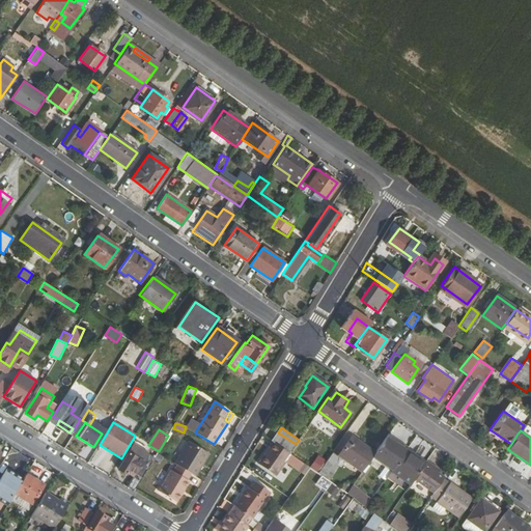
[(273,443),(289,453),(296,444),(278,432),(272,442),(273,443)]
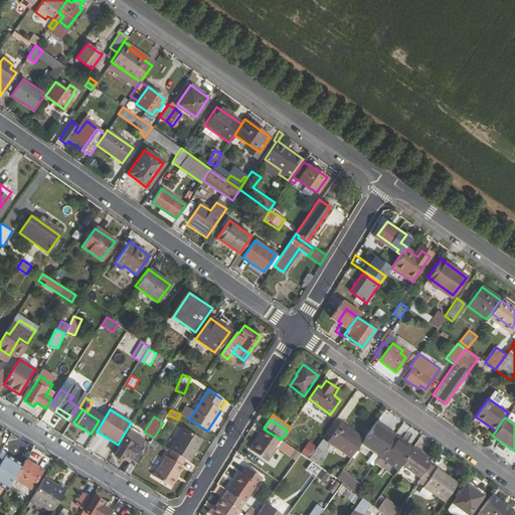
[(384,425),(377,420),(368,433),(364,440),(362,442),(381,455),(391,441),(394,437),(382,428),(384,425)]
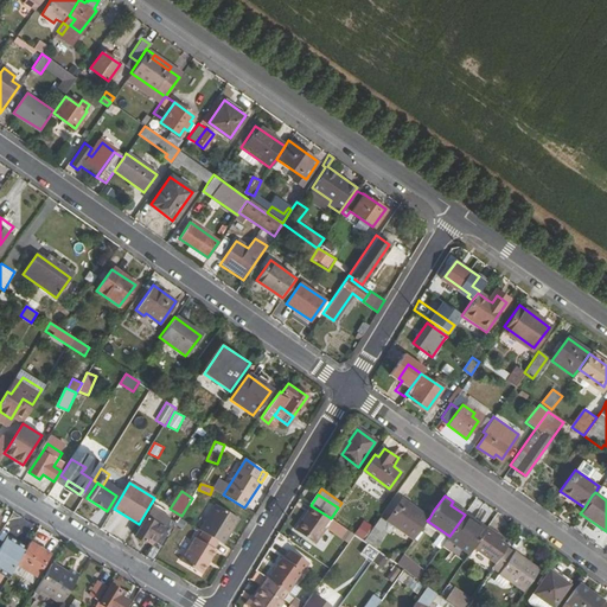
[(402,499),(388,519),(415,538),(417,535),(427,521),(429,518),(402,499)]
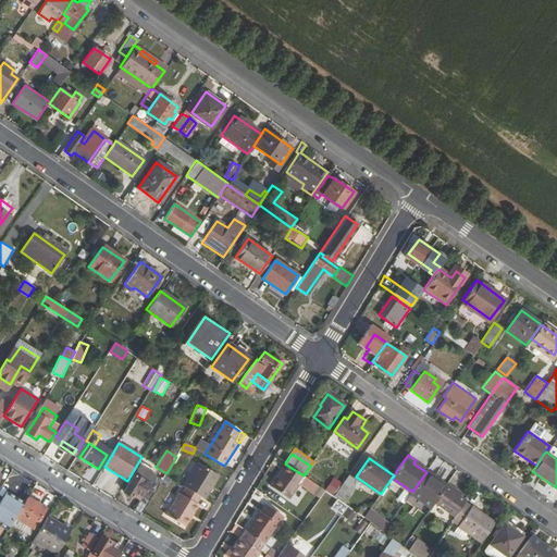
[(198,463),(183,487),(185,487),(199,497),(203,499),(219,477),(198,463)]
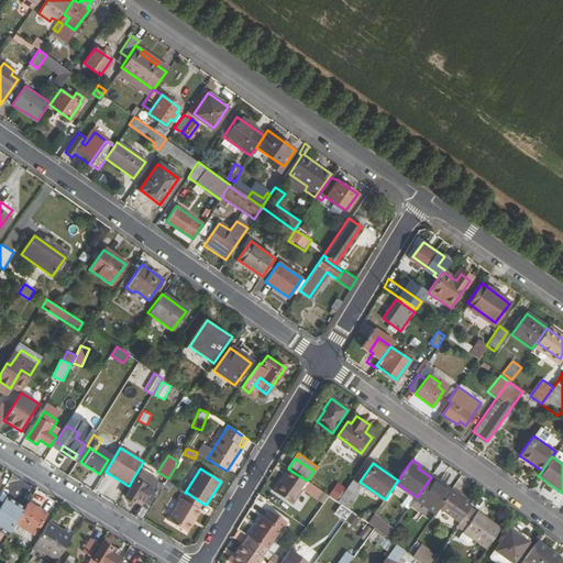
[(280,482),(274,492),(291,504),(307,482),(307,481),(289,470),(284,476),(286,477),(283,483),(280,482)]
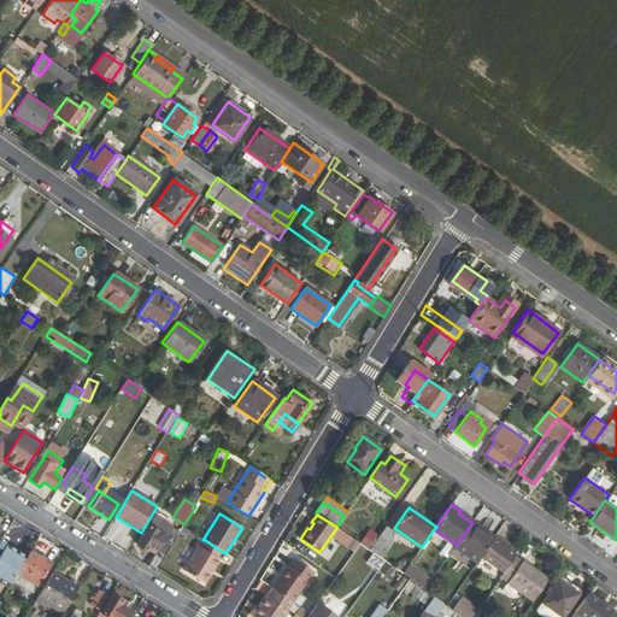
[(469,528),(480,535),(485,529),(474,522),(472,523),(469,528)]
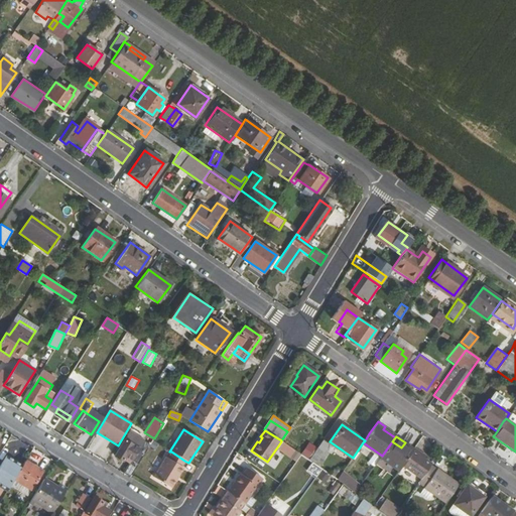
[(124,437),(113,454),(119,458),(122,454),(130,459),(121,473),(129,477),(145,450),(150,442),(143,438),(138,445),(124,437)]
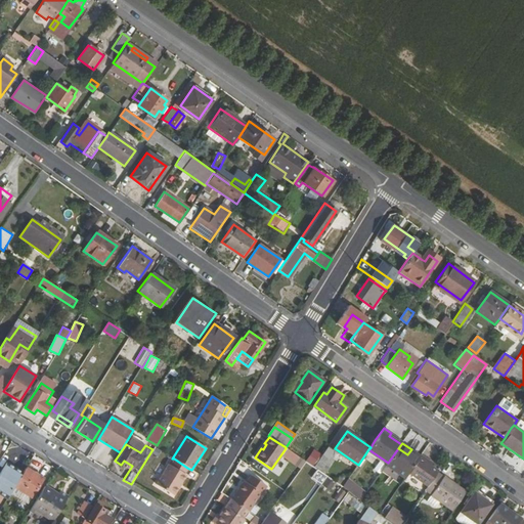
[(329,446),(313,468),(319,472),(335,450),(329,446)]
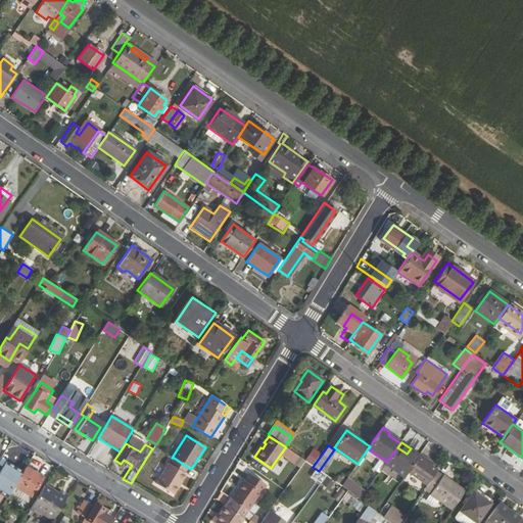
[(387,462),(386,465),(394,471),(407,454),(397,447),(387,462)]
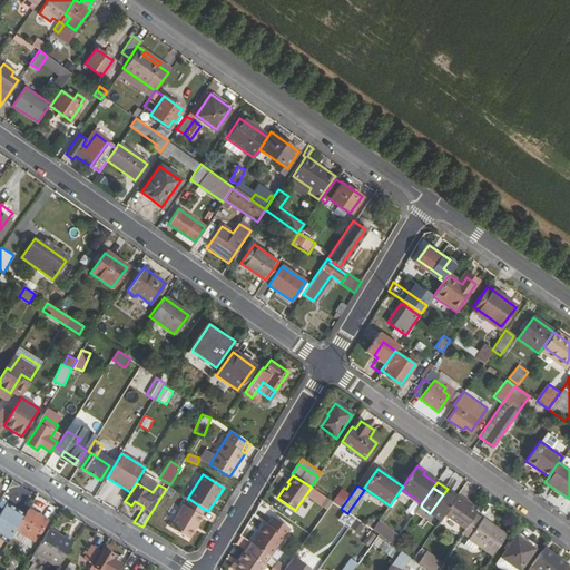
[(448,489),(443,494),(446,497),(448,494),(454,499),(457,495),(448,489)]
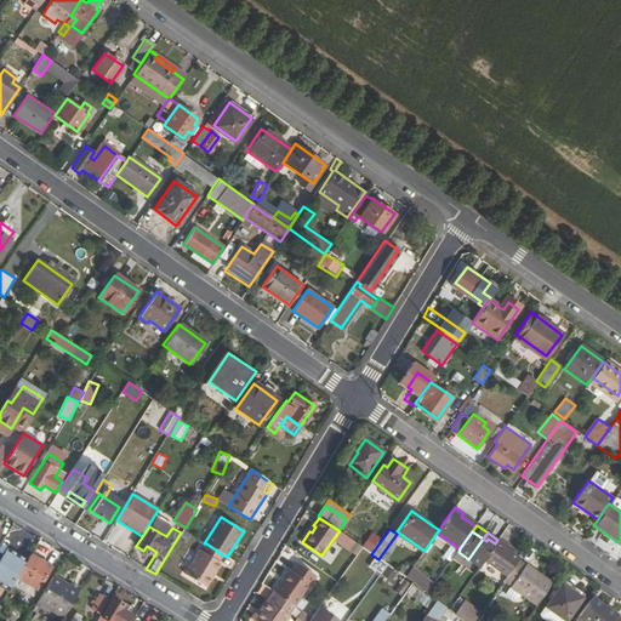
[(483,539),(468,559),(478,565),(484,559),(495,543),(488,539),(486,541),(483,539)]
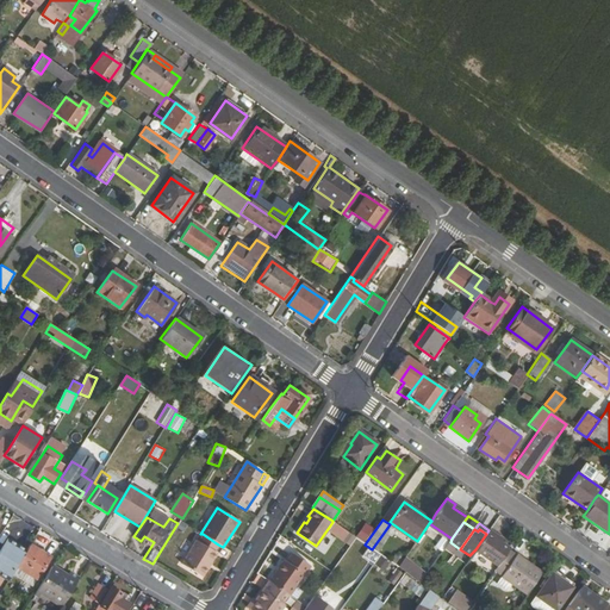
[(475,549),(497,565),(509,549),(510,547),(503,542),(496,537),(497,534),(490,529),(489,530),(486,534),(475,549)]
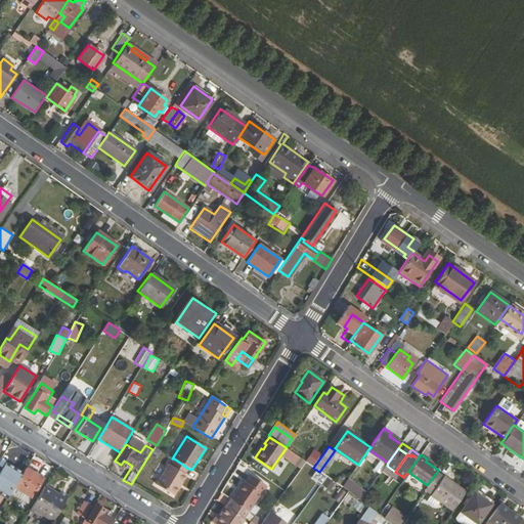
[(168,465),(156,484),(173,495),(185,475),(183,474),(187,468),(174,459),(170,466),(168,465)]
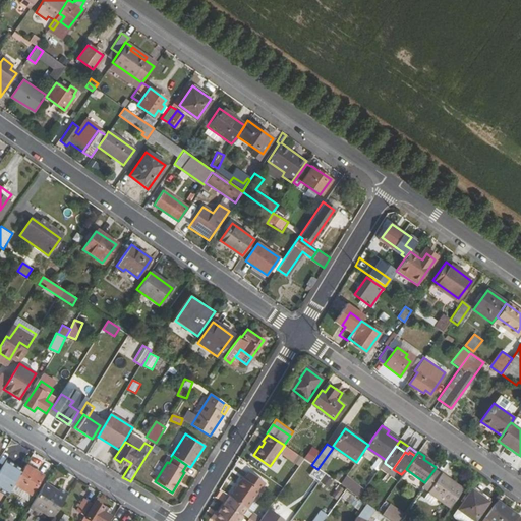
[(13,482),(21,469),(5,459),(0,467),(0,490),(6,495),(13,482)]
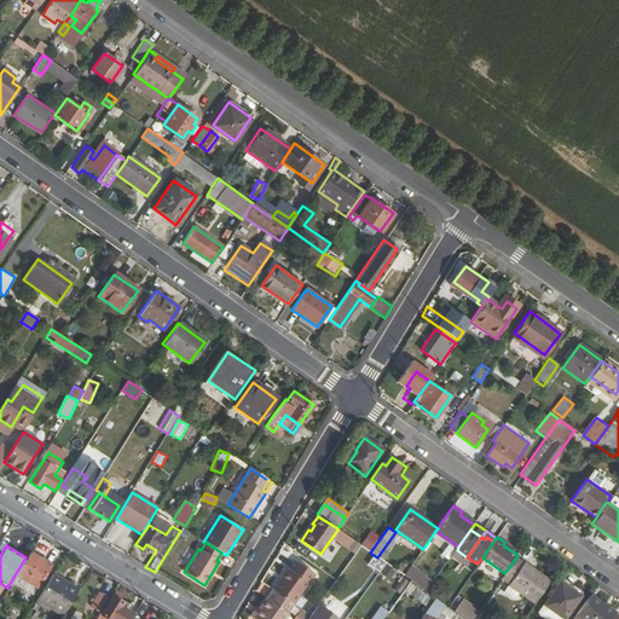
[(423,549),(415,561),(420,565),(432,549),(426,545),(423,549)]
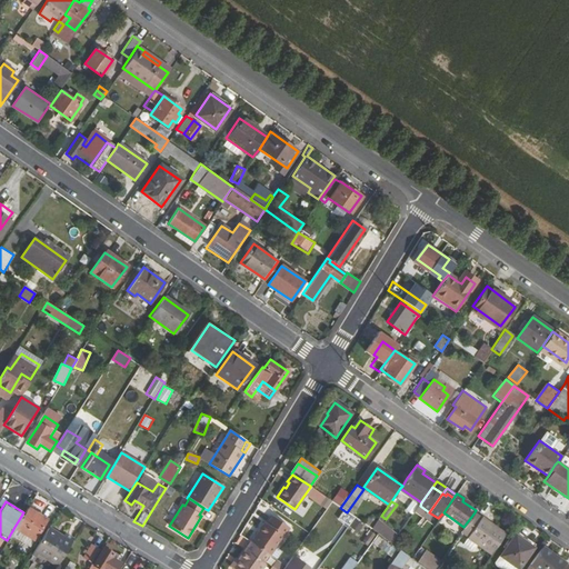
[(23,512),(15,527),(33,538),(46,518),(27,506),(23,512)]
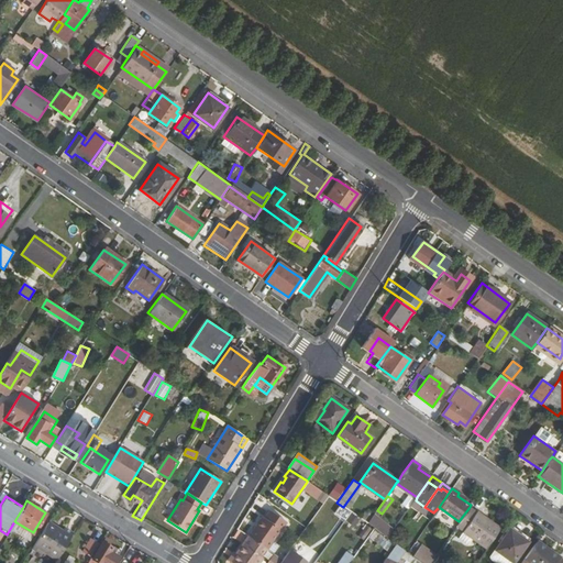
[(455,527),(486,549),(500,529),(470,507),(459,521),(455,527)]
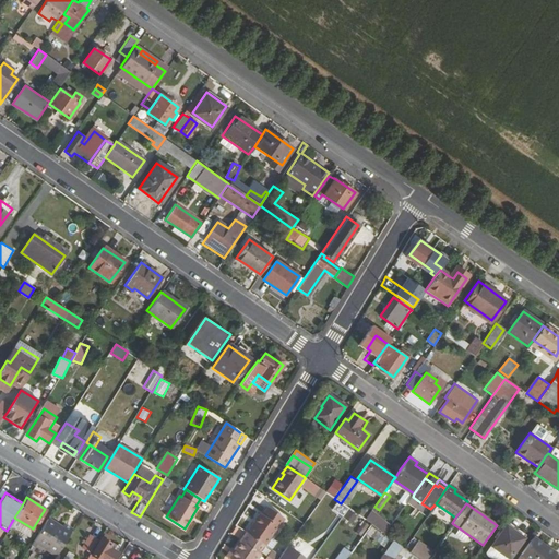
[(260,513),(247,533),(263,545),(264,545),(283,518),(268,507),(262,514),(260,513)]
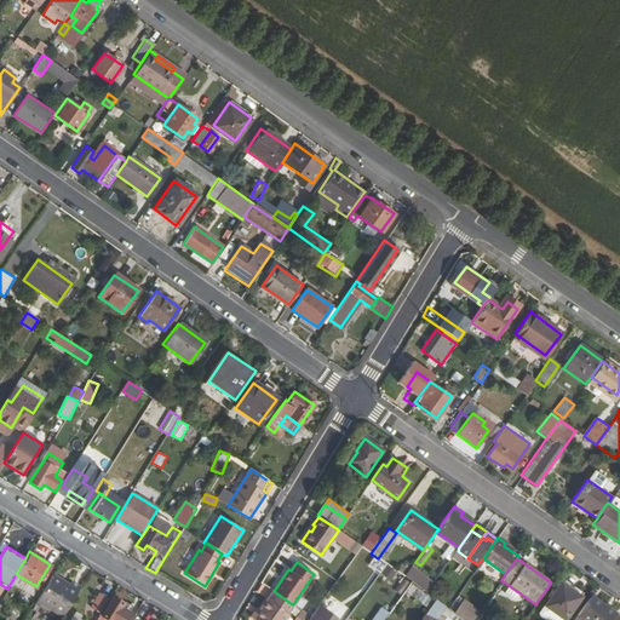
[(396,578),(400,569),(388,564),(384,572),(396,578)]
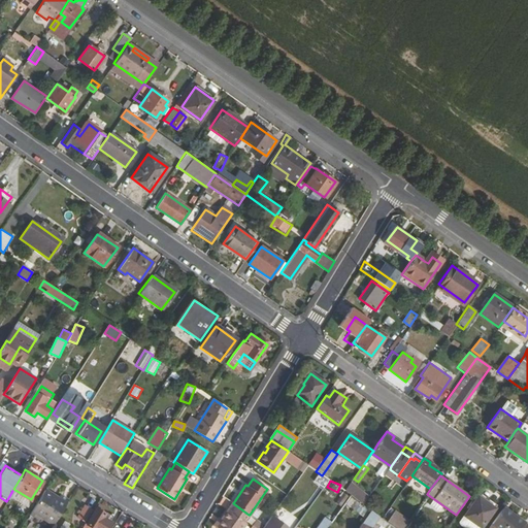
[(344,491),(364,503),(370,494),(351,481),(344,491)]
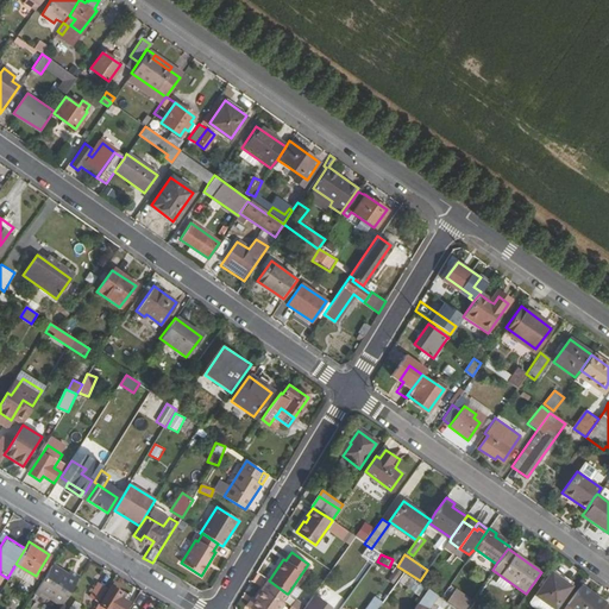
[(49,566),(35,589),(39,591),(61,604),(62,604),(79,576),(68,571),(66,576),(63,578),(58,575),(60,572),(49,566)]
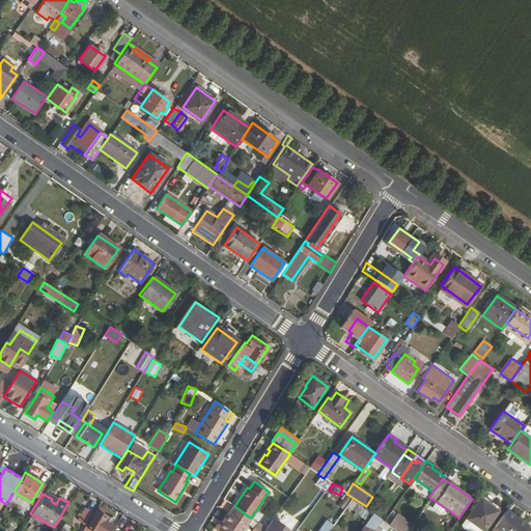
[(471,504),(462,518),(472,525),(473,523),(477,526),(484,514),(471,504)]
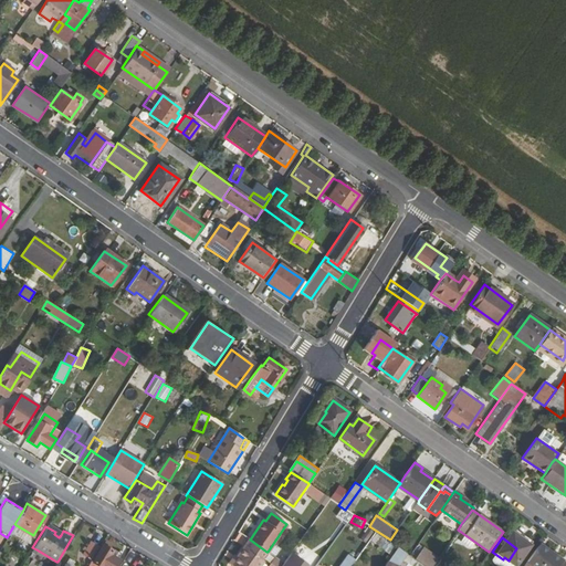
[(237,557),(231,565),(259,565),(263,561),(261,559),(266,552),(250,540),(237,557)]
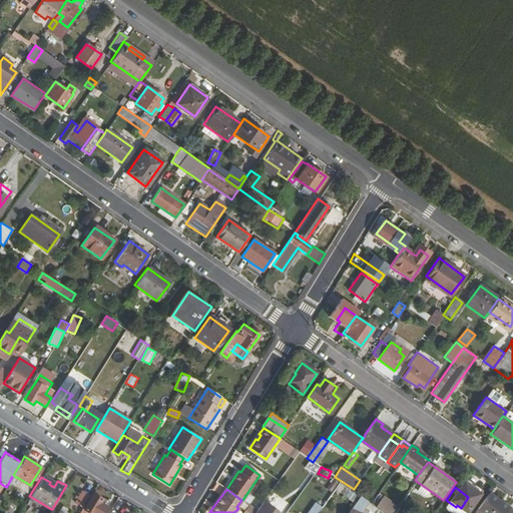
[(88,494),(81,490),(74,502),(81,506),(88,494)]
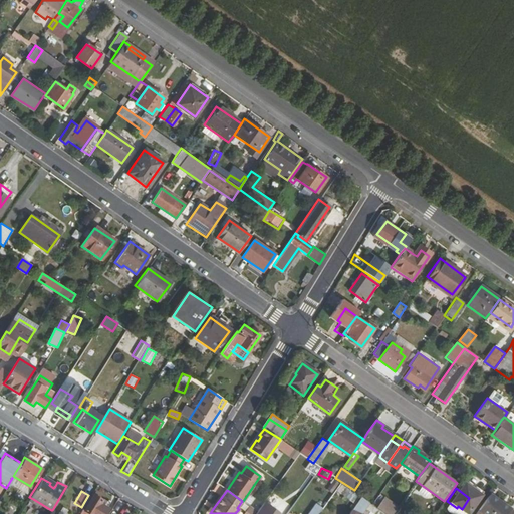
[(269,494),(257,511),(256,513),(257,513),(263,513),(275,498),(269,494)]
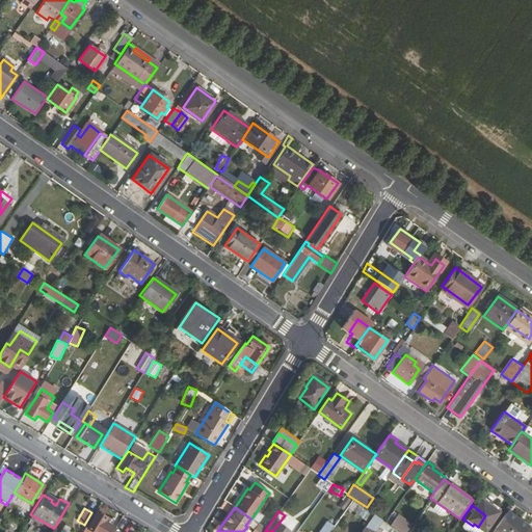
[(96,512),(86,527),(94,531),(106,531),(111,525),(103,520),(105,517),(96,512)]
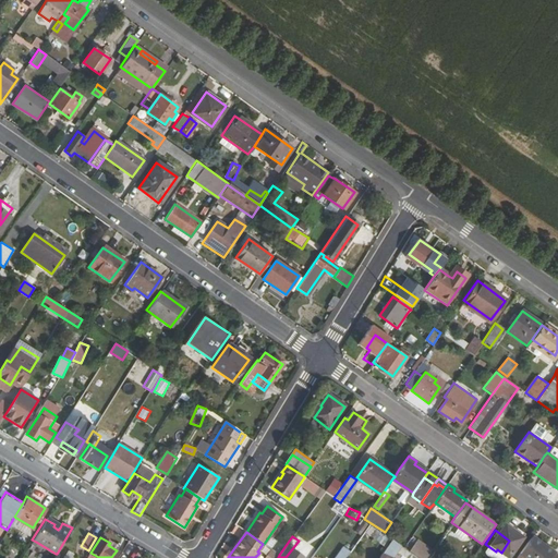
[(417,537),(409,549),(421,557),(425,557),(433,548),(417,537)]
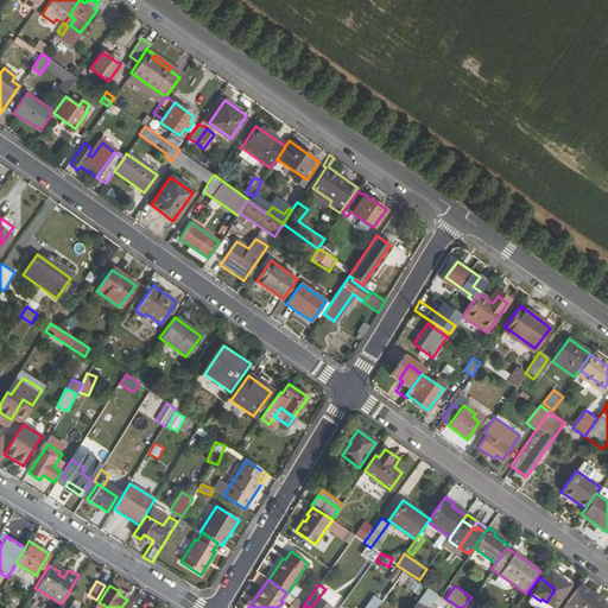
[(572,607),(574,607),(607,607),(607,605),(580,586),(562,607),(572,607)]
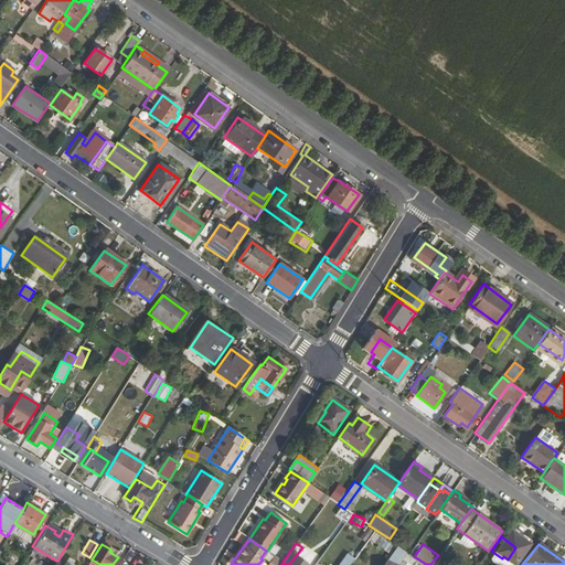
[(382,564),(395,564),(396,564),(395,563),(404,551),(398,547),(396,545),(382,564)]
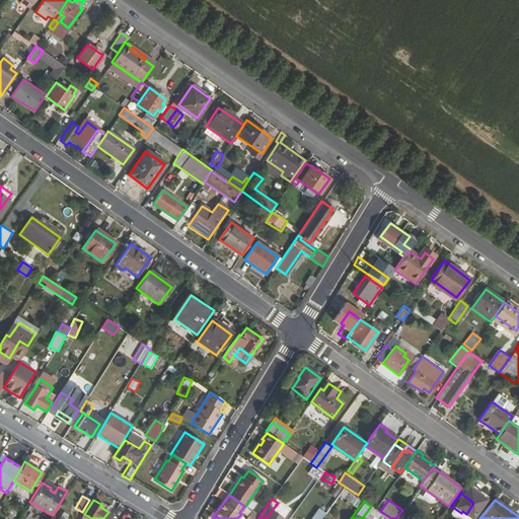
[(371,506),(363,517),(364,518),(372,507),(371,506)]
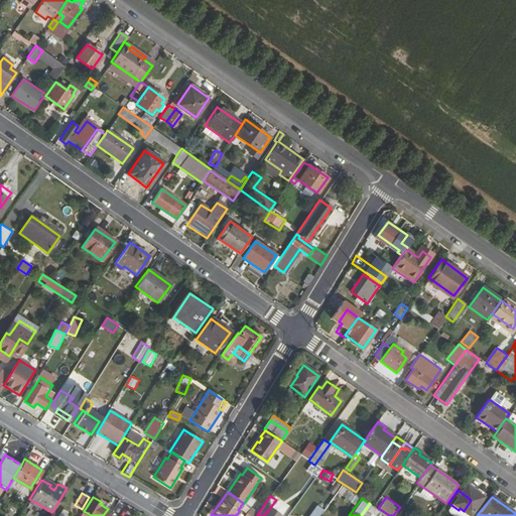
[(317,515),(323,510),(316,506),(308,515),(317,515)]
